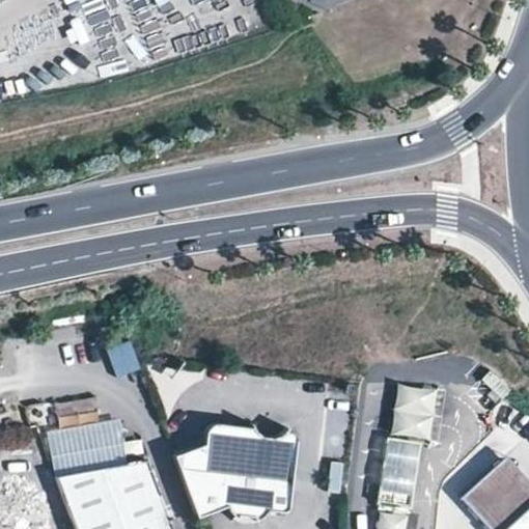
[(401,388),(381,528),(410,528),(433,393),(401,388)]
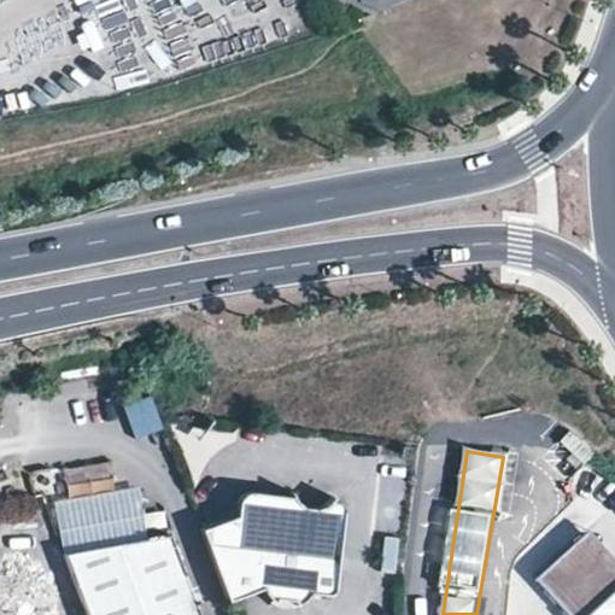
[(103,493),(119,491),(117,464),(99,467),(103,493)]
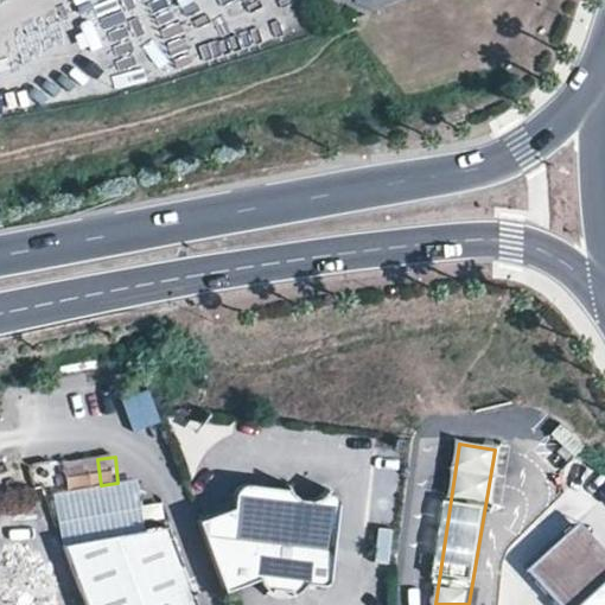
[(230,502),(197,513),(199,521),(223,585),(254,572),(260,581),(267,590),(274,596),(278,597),(282,594),(306,584),(309,583),(311,583),(317,585),(324,585),(326,584),(330,580),(331,574),(339,522),(342,504),(342,500),(339,496),(335,494),(320,491),(317,495),(309,498),(299,497),(291,494),(287,491),(284,485),(241,481),(237,481),(234,482),(231,484),(230,489),(230,496),(230,502)]
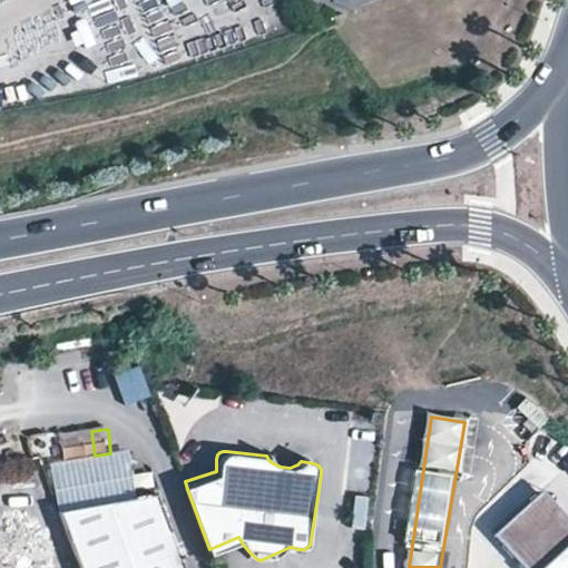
[(567,516),(542,489),(488,540),(513,567),(548,567),(567,549),(567,516)]
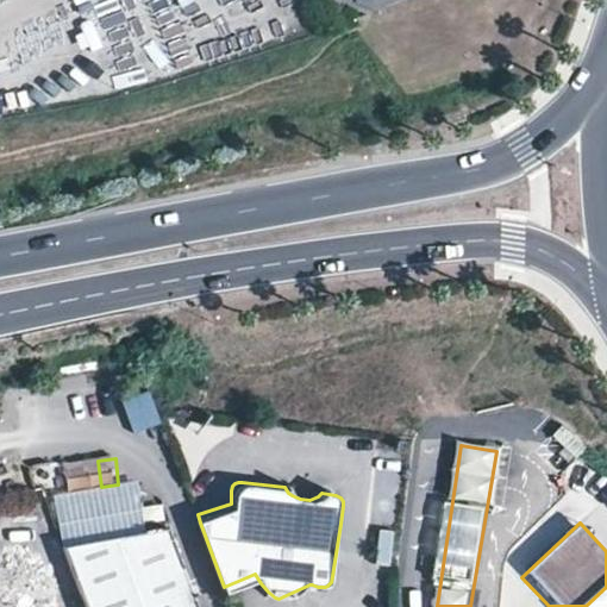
[(164,526),(163,526),(63,549),(83,606),(194,606),(167,529),(164,526)]
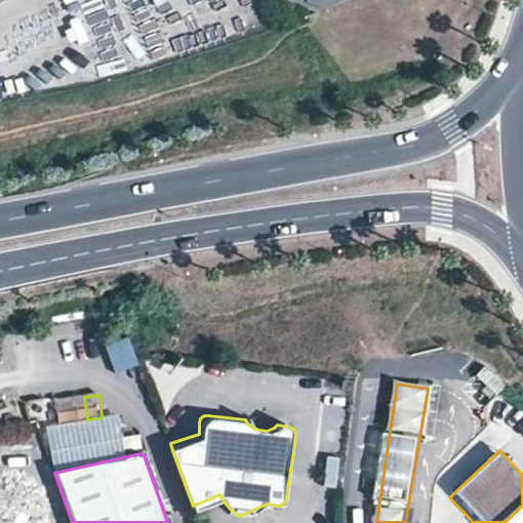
[(326,488),(347,490),(349,455),(329,453),(326,488)]
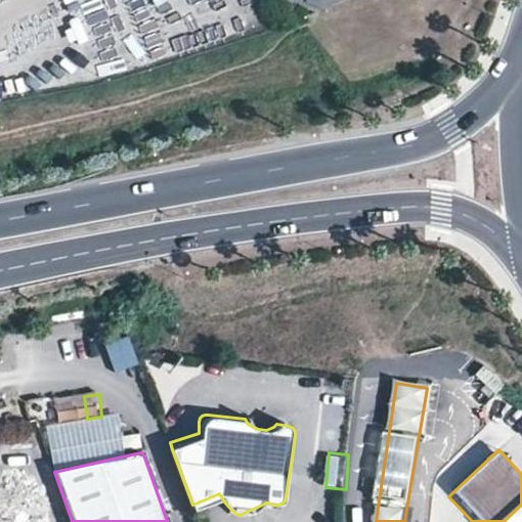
[(521,505),(504,521),(521,521),(521,505)]
